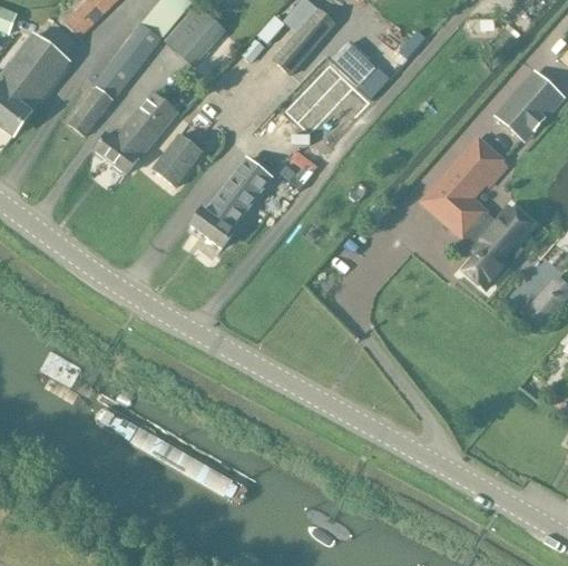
[(88,0),(65,22),(79,37),(117,0),(88,0)]
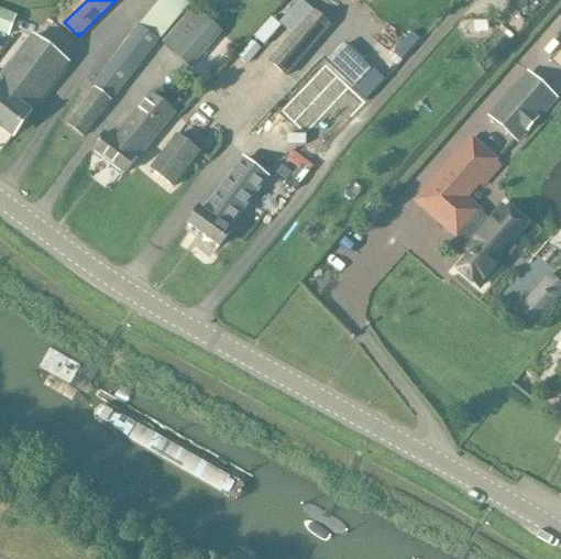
[(67,121),(80,131),(84,133),(138,65),(191,0),(158,0),(141,22),(140,21),(119,50),(90,85),(94,87),(67,121)]
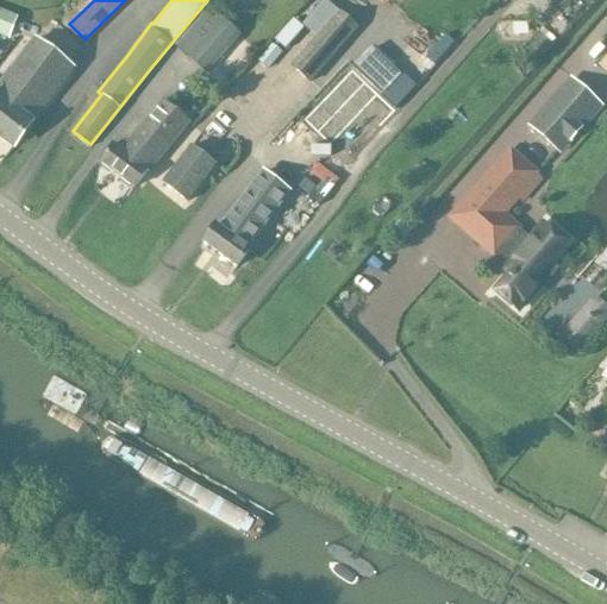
[(211,4),(176,43),(207,70),(242,31),(211,4)]
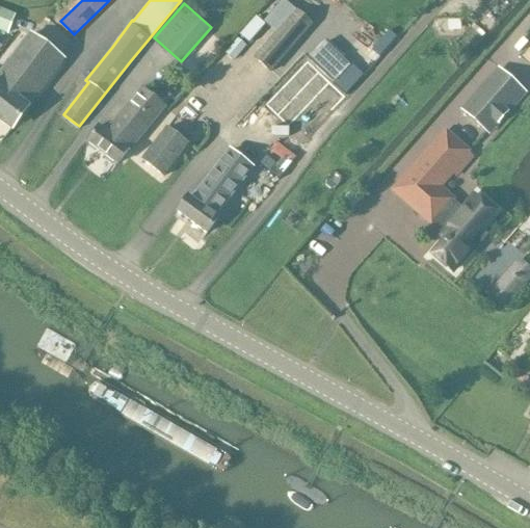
[(0,26),(8,30),(12,19),(16,12),(0,5),(0,26)]
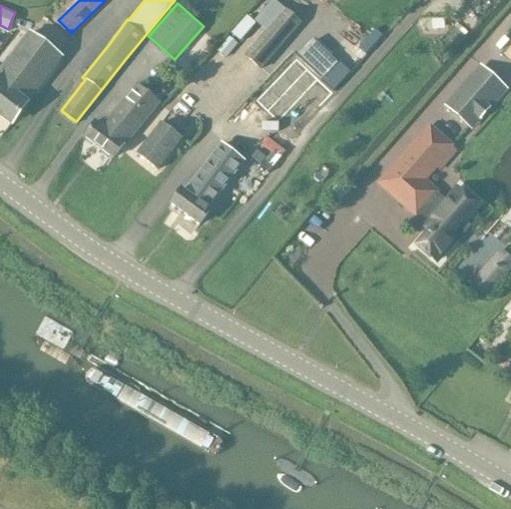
[(262,67),(303,20),(287,7),(246,54),(262,67)]
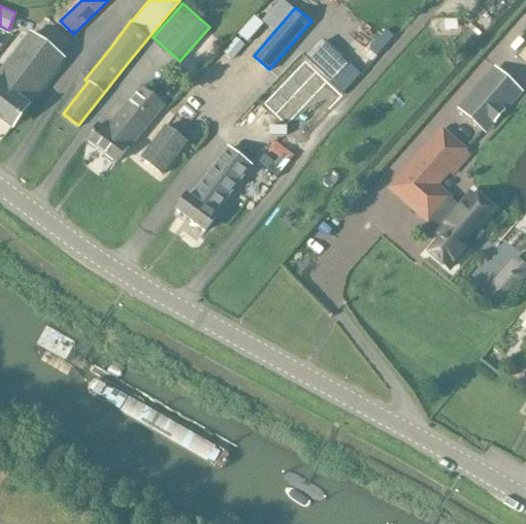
[(256,13),(240,32),(249,39),(264,22),(256,13)]
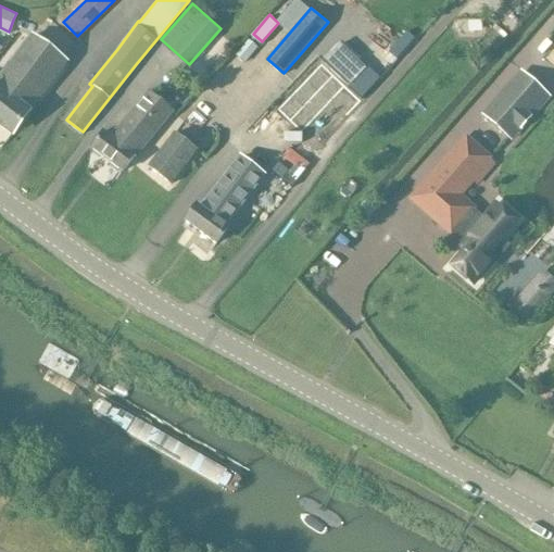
[(0,120),(13,130),(29,109),(28,109),(66,59),(34,34),(11,64),(7,69),(1,76),(0,75),(0,120)]
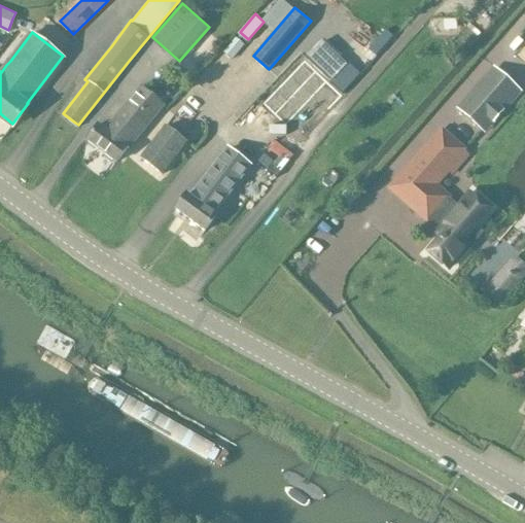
[(237,35),(224,49),(233,57),(245,42),(237,35)]
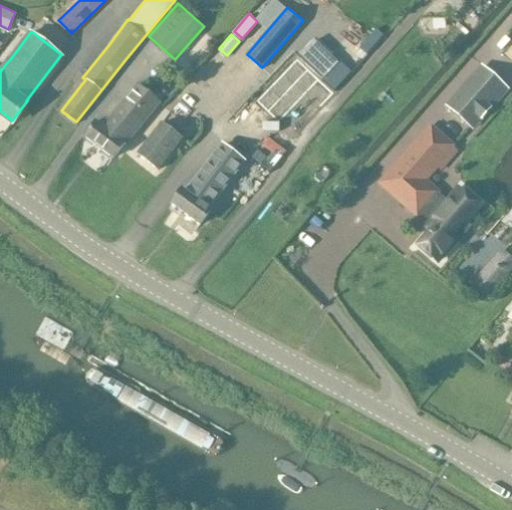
[(285,116),(321,77),(317,73),(319,70),(325,76),(339,60),(315,37),(300,53),(305,58),(303,60),(298,55),(273,81),(269,77),(258,89),(267,98),(255,111),(275,130),(280,123),(279,122),(285,116)]
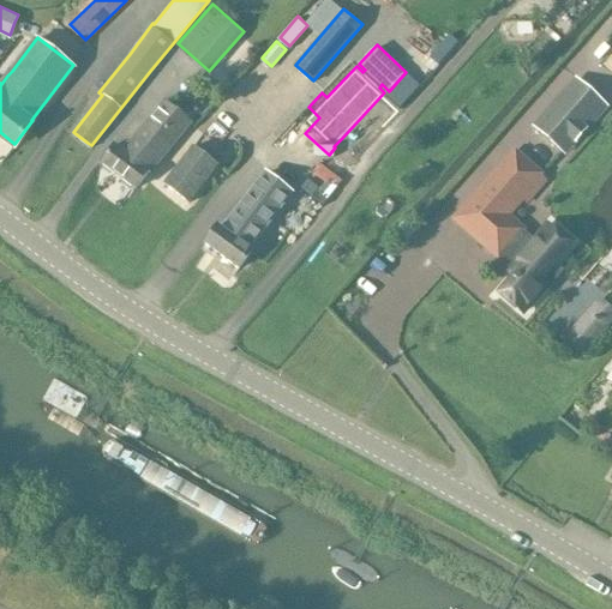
[(564,148),(606,100),(580,77),(538,125),(564,148)]
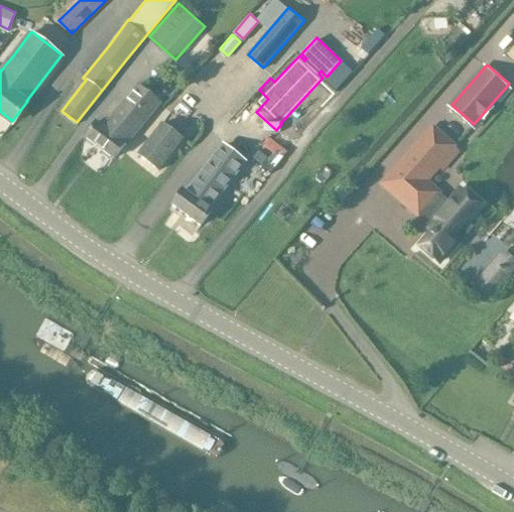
[(127,143),(161,100),(139,83),(112,118),(110,117),(104,124),(98,119),(86,134),(115,156),(126,142),(127,143)]
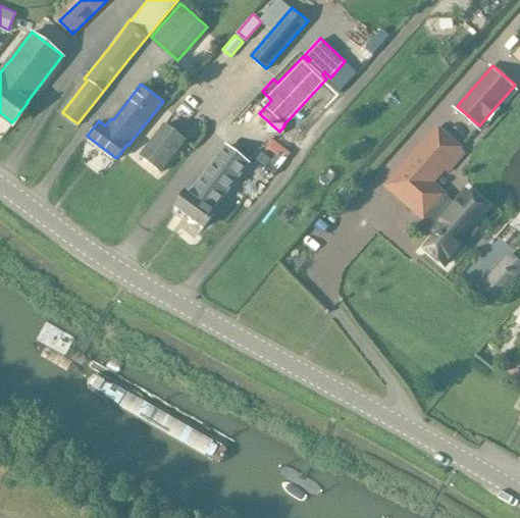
[(161,169),(186,139),(165,122),(141,154),(161,169)]
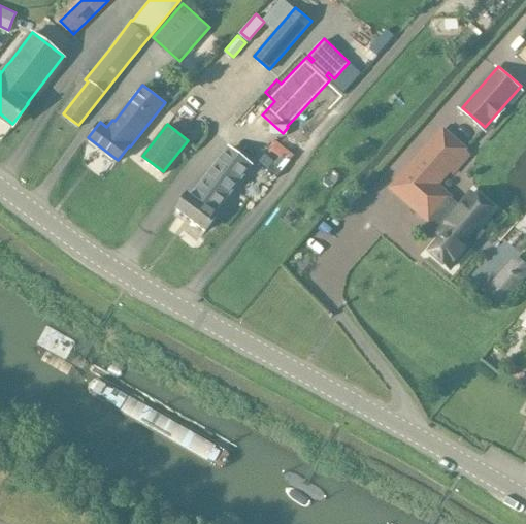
[(454,173),(471,153),(444,128),(393,186),(440,227),(437,231),(442,237),(432,249),(451,264),(472,239),(470,237),(495,208),(470,188),(458,202),(453,197),(455,194),(440,182),(451,170),(454,173)]
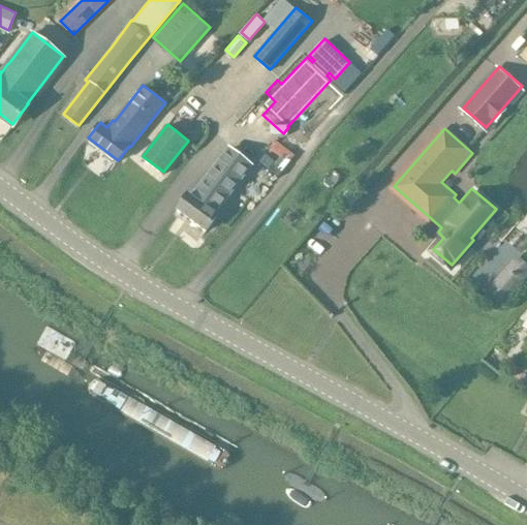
[(189,192),(178,208),(206,229),(218,214),(215,212),(218,209),(214,206),(244,168),(266,188),(280,171),(258,151),(250,160),(233,146),(228,151),(193,195),(189,192)]
